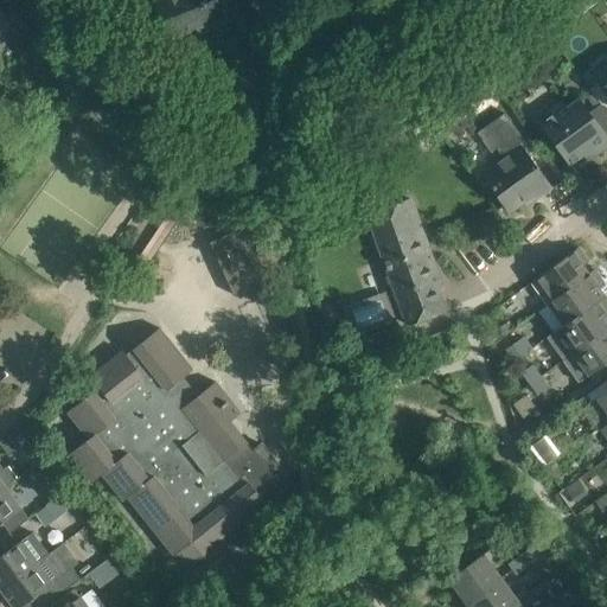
[(0,0),(0,46),(27,33),(13,6),(1,12),(0,10),(0,2),(5,0),(0,0)]
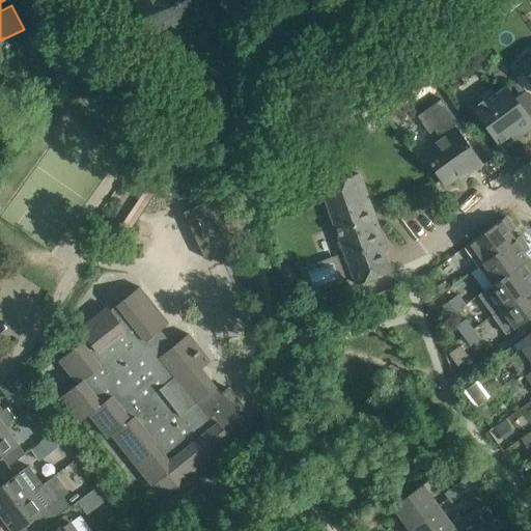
[(123,0),(132,20),(140,17),(147,33),(171,24),(173,29),(198,19),(198,14),(197,8),(195,4),(192,0),(123,0)]
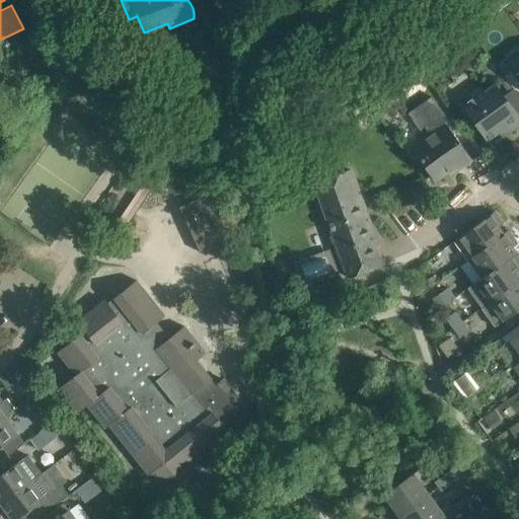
[(518,56),(506,66),(518,83),(518,56)]
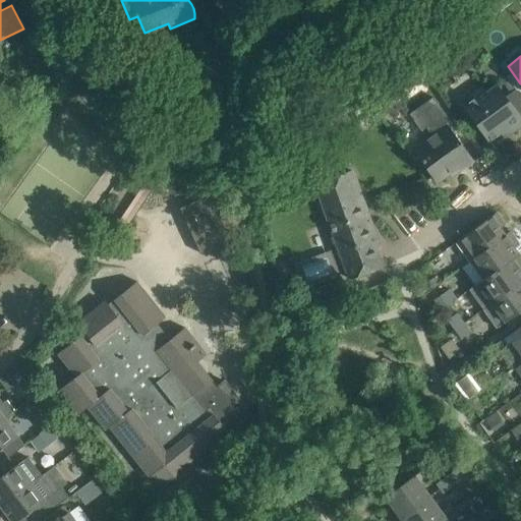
[(520,125),(520,118),(497,85),(486,92),(483,88),(460,104),(487,142),(509,127),(513,132),(520,125)]
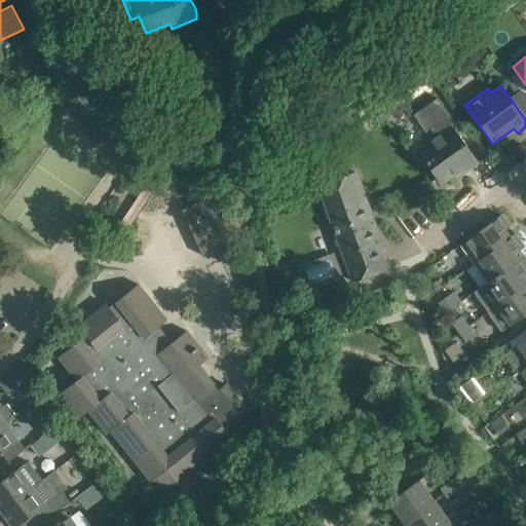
[(393,107),(386,97),(378,103),(385,112),(393,107)]
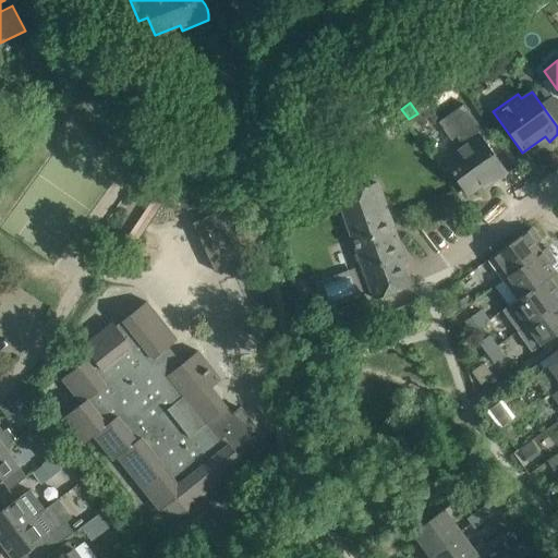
[(443,160),(468,195),(489,179),(492,182),(506,172),(478,135),(483,132),(463,104),(437,122),(457,149),(443,160)]
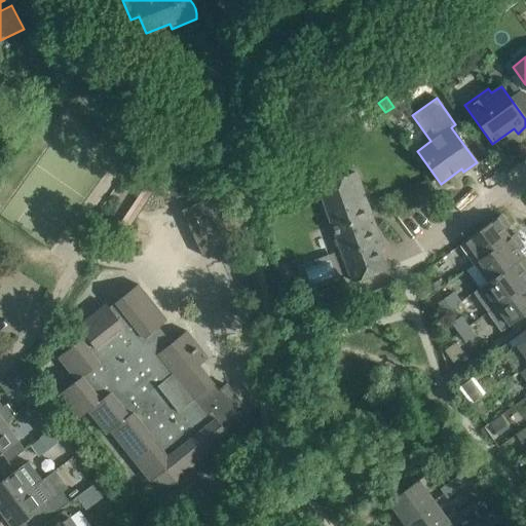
[(370,107),(359,115),(361,118),(368,128),(379,120),(371,109),(370,107)]
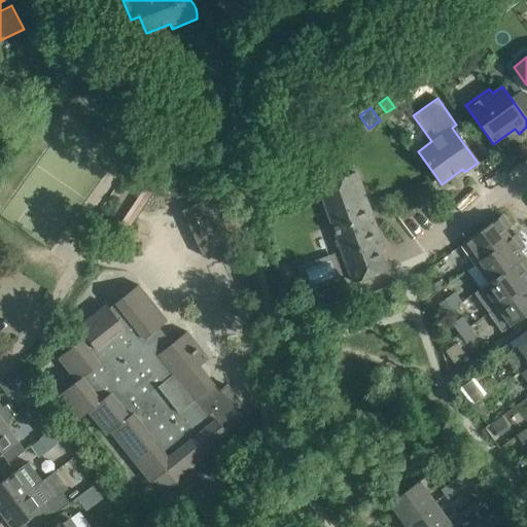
[(318,186),(353,282),(385,270),(378,249),(383,248),(356,173),(318,186)]
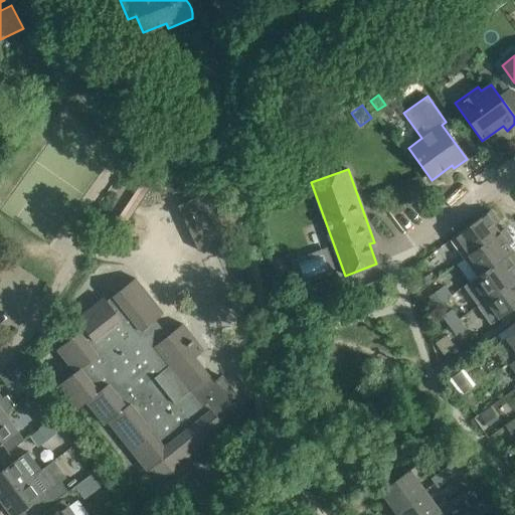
[(143,181),(116,221),(124,226),(151,186),(143,181)]
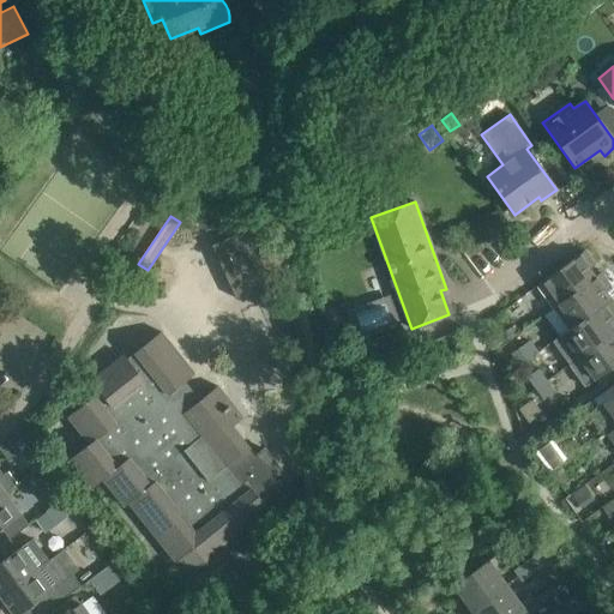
[(211,246),(236,299),(269,284),(244,232),(211,246)]
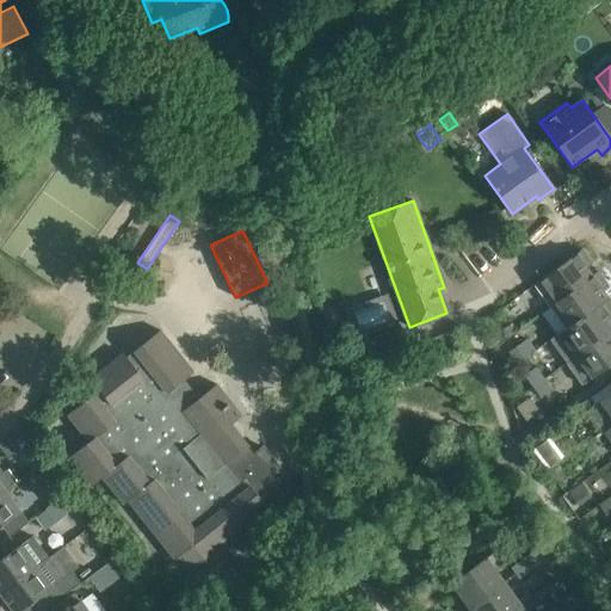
[(550,306),(591,276),(585,267),(591,264),(581,250),(535,283),(550,306)]
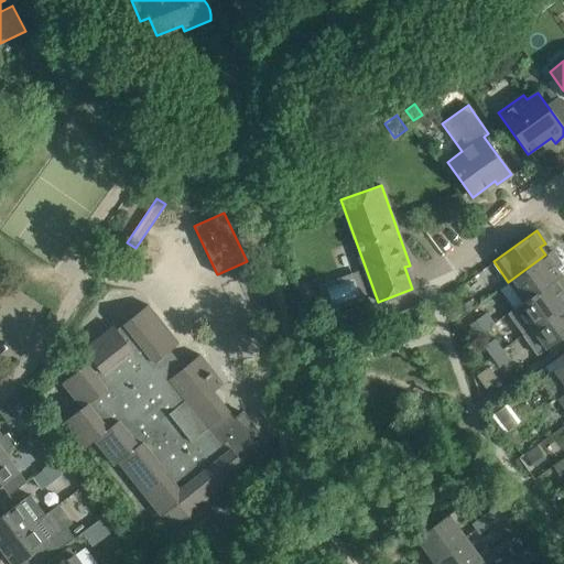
[(525,302),(560,278),(562,277),(555,268),(561,263),(551,250),(545,255),(508,282),(523,303),(525,302)]
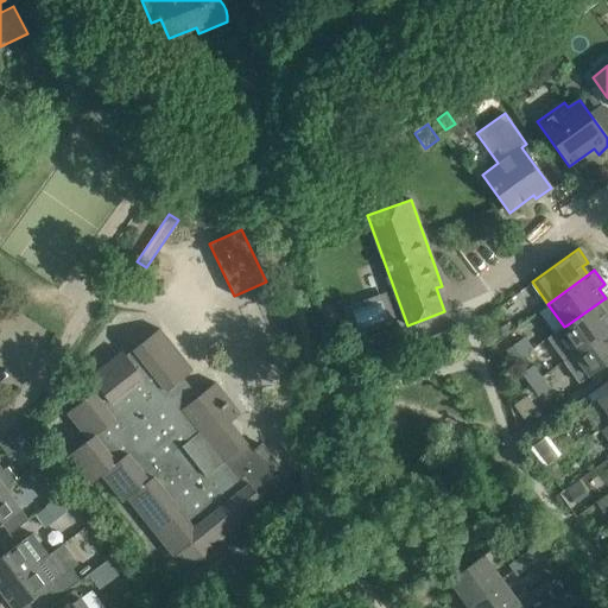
[(344,309),(354,335),(394,321),(386,295),(344,309)]
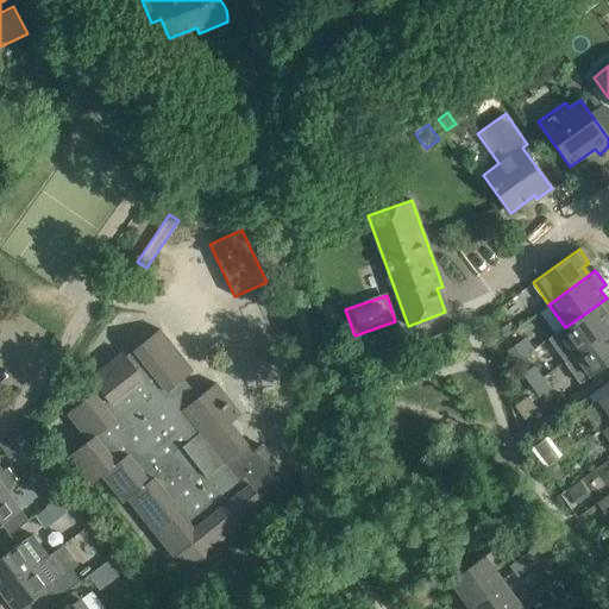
[(608,327),(608,318),(608,316),(608,314),(608,306),(604,300),(567,326),(565,327),(548,339),(564,360),(608,327)]
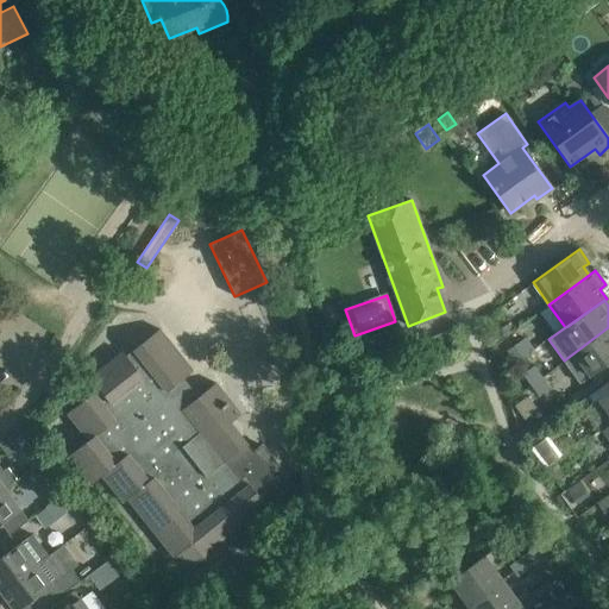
[(608,327),(564,360),(581,383),(608,362),(608,327)]
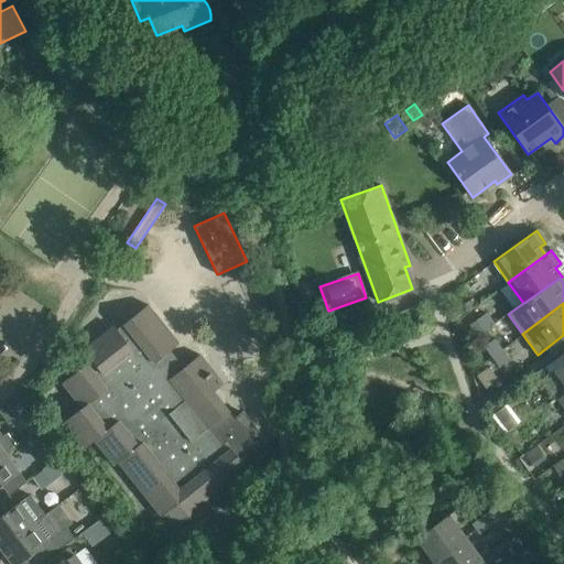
[(243,411),(235,419),(213,392),(223,384),(199,355),(180,371),(165,354),(179,344),(148,305),(117,329),(114,325),(83,349),(90,360),(62,383),(82,408),(63,423),(84,449),(94,441),(114,466),(118,463),(161,516),(174,506),(180,507),(191,520),(234,486),(228,479),(245,466),(241,462),(268,441),(243,411)]
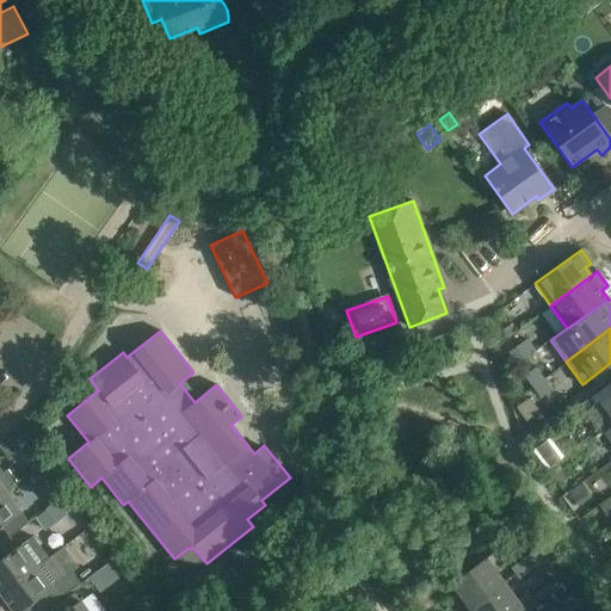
[(516,346),(524,358),(535,351),(526,339),(516,346)]
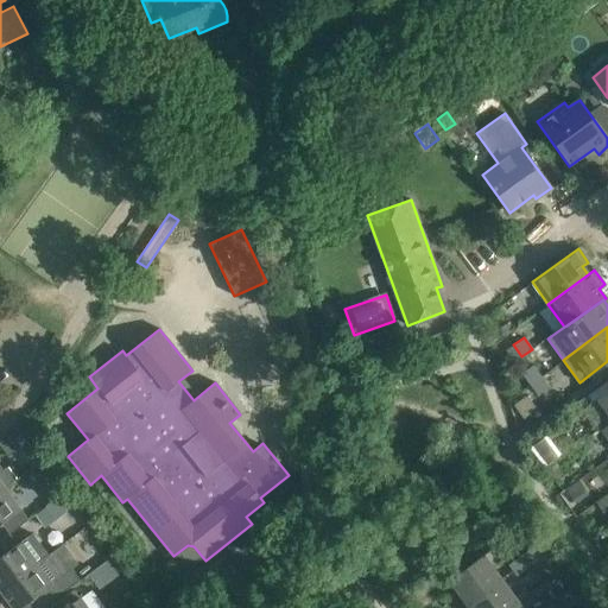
[(387,360),(382,347),(374,349),(379,362),(387,360)]
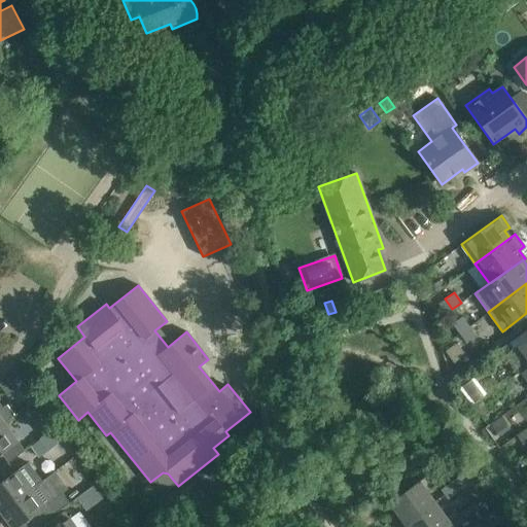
[(460,334),(468,326),(461,317),(453,323),(460,334)]
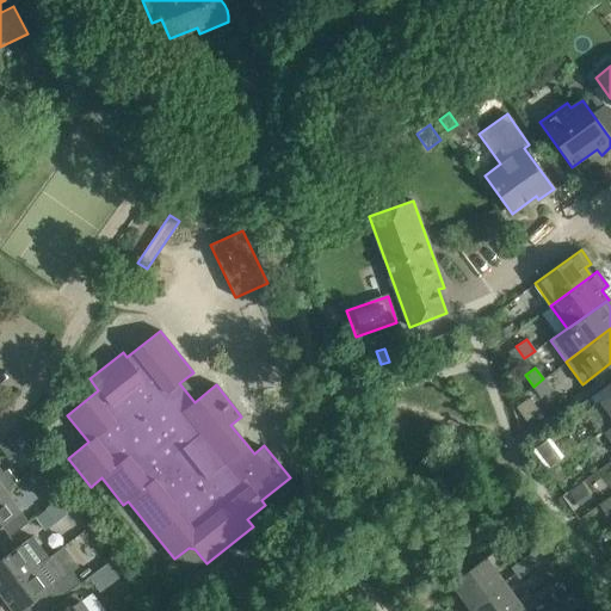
[(551,390),(543,378),(534,387),(542,397),(551,390)]
